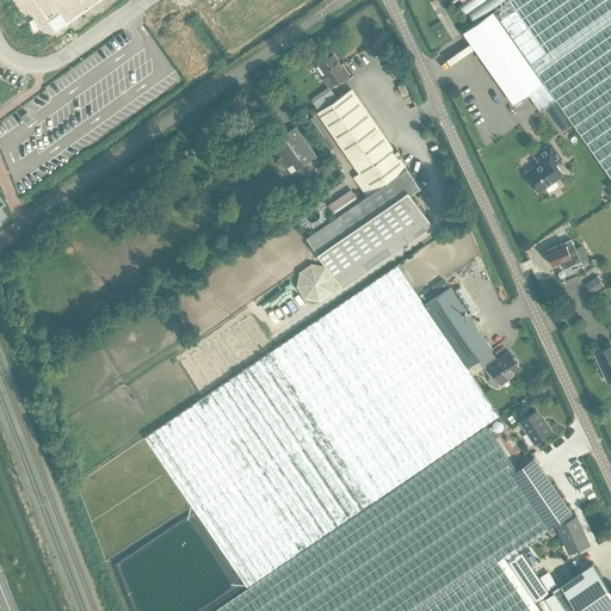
[(30,0),(55,35),(56,36),(105,0),(30,0)]
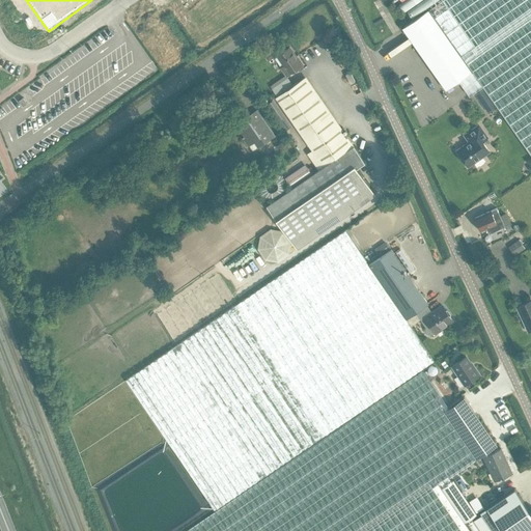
[(530,0),(442,0),(402,28),(446,89),(458,81),(470,95),(483,86),(530,155),(530,0)]
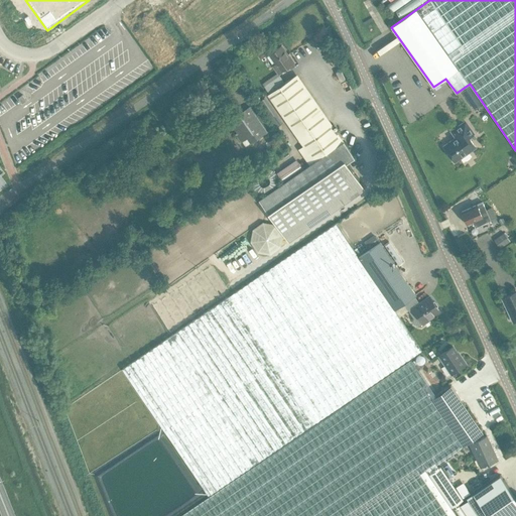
[(282,45),(269,54),(276,63),(273,67),(278,74),(293,62),(282,45)]
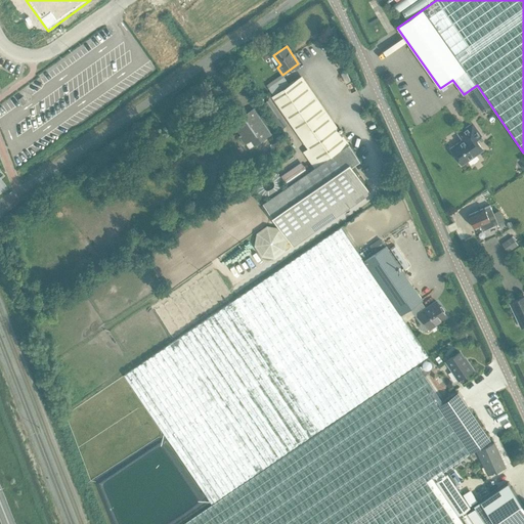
[(346,71),(341,73),(346,83),(350,81),(346,71)]
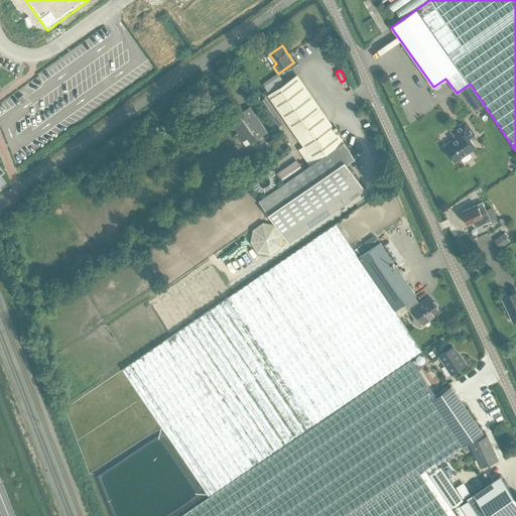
[(334,126),(297,75),(267,95),(303,146),(298,149),(309,165),(259,201),(284,237),(286,236),(289,241),(332,212),(329,206),(361,183),(347,163),(355,157),(344,141),(338,133),(337,134),(332,127),(334,126)]
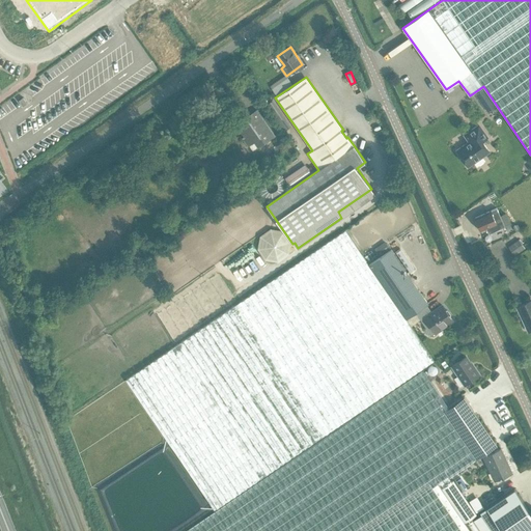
[(476,94),(478,99),(486,93),(483,89),(476,94)]
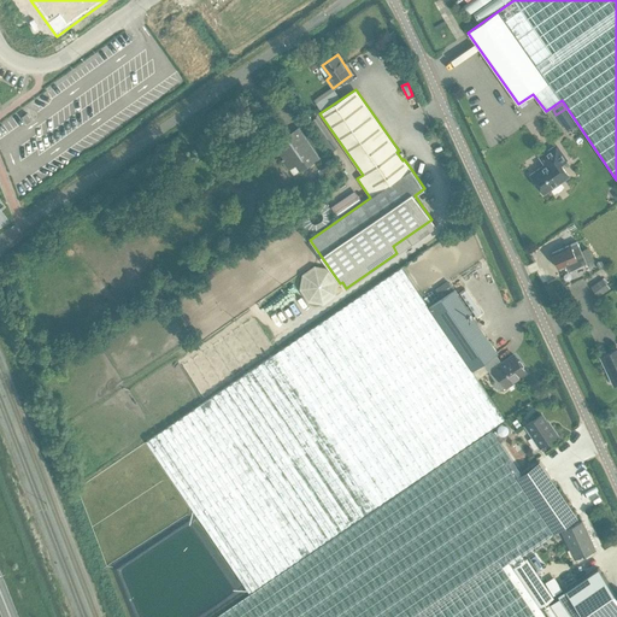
[(271,142),(289,168),(293,175),(300,170),(318,157),(299,129),(287,136),(285,133),(271,142)]
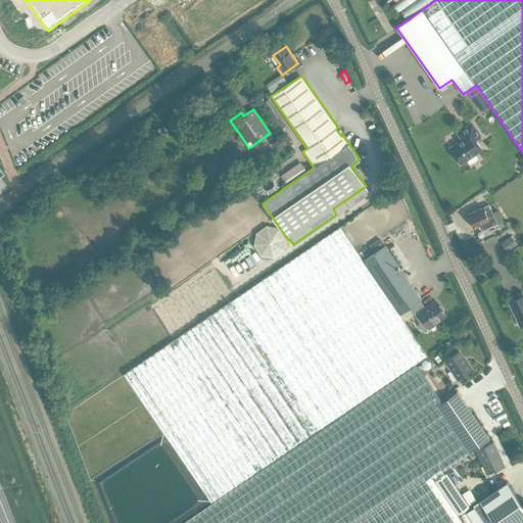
[(463,139),(450,148),(461,163),(468,158),(469,158),(473,156),(474,154),(482,148),(475,139),(480,135),(472,124),(459,133),(463,139)]
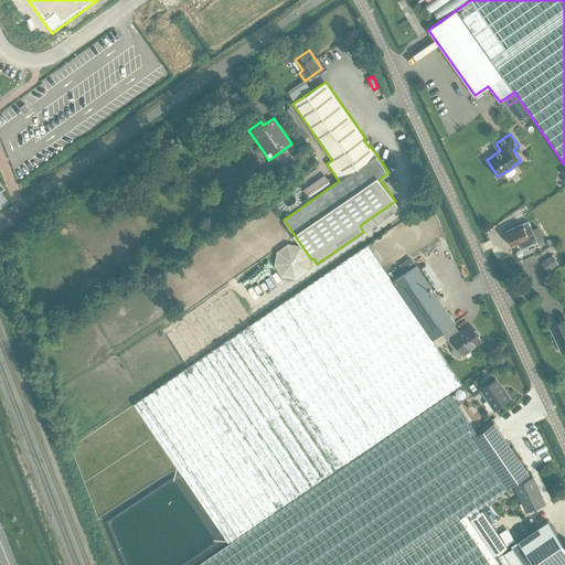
[(292,156),(301,169),(313,160),(305,147),(292,156)]
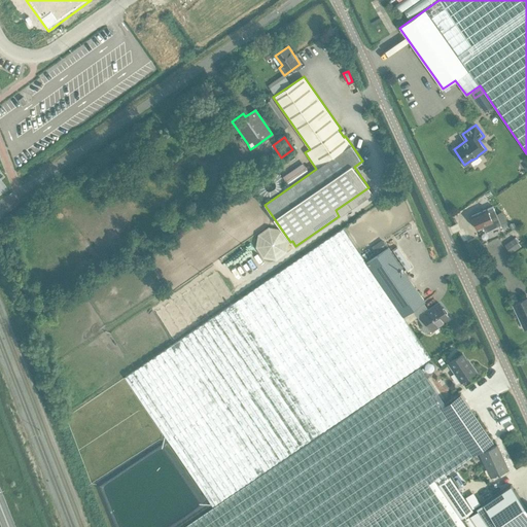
[(276,150),(266,157),(271,166),(281,159),(276,150)]
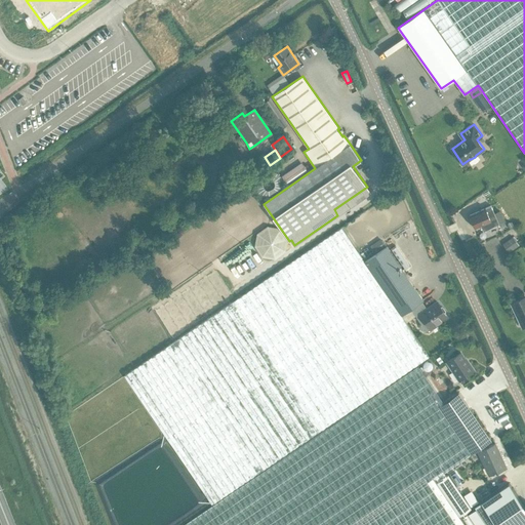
[(247,172),(251,179),(261,172),(257,165),(247,172)]
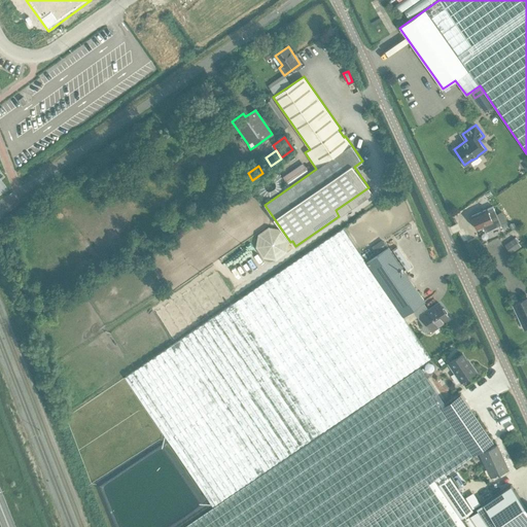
[(492,206),(471,216),(477,229),(483,226),(485,232),(501,224),(492,206)]
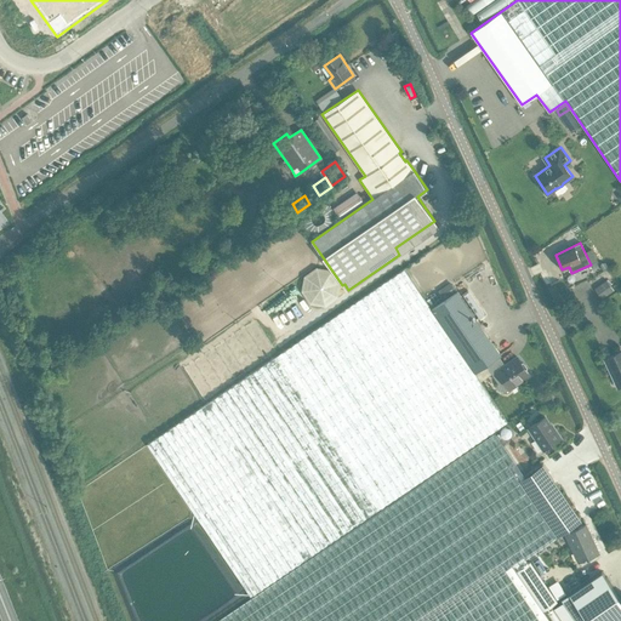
[(251,596),(507,421),(476,372),(485,365),(499,357),(500,355),(456,291),(432,309),(404,268),(147,443),(251,596)]
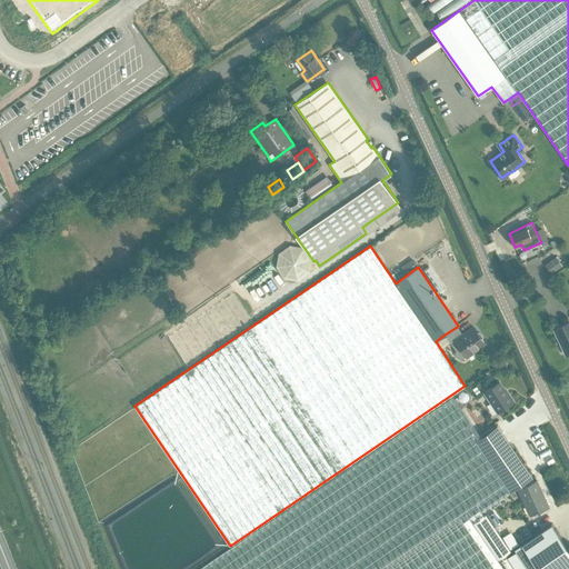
[(551,273),(562,266),(556,257),(545,265),(551,273)]
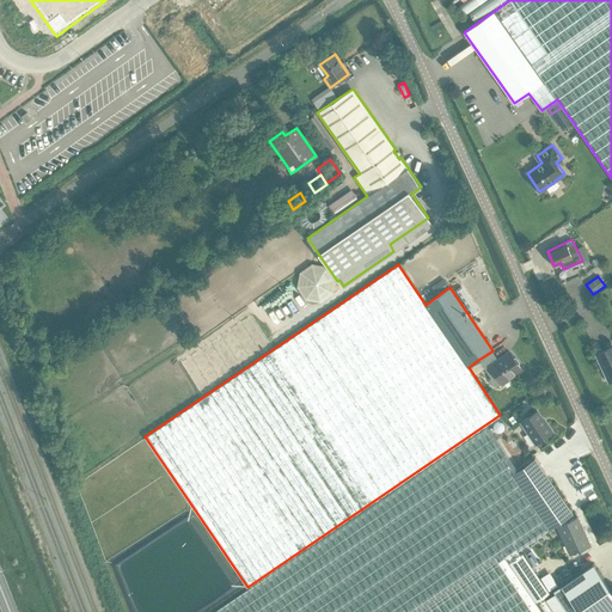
[(432,287),(438,295),(450,287),(444,279),(432,287)]
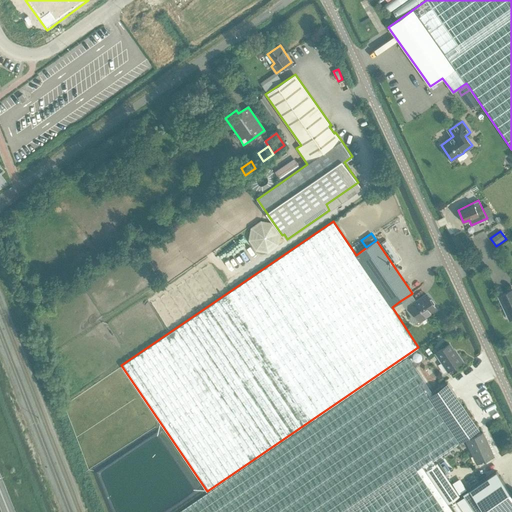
[(511,290),(511,289),(498,296),(503,307),(506,306),(511,319),(511,318),(511,290)]
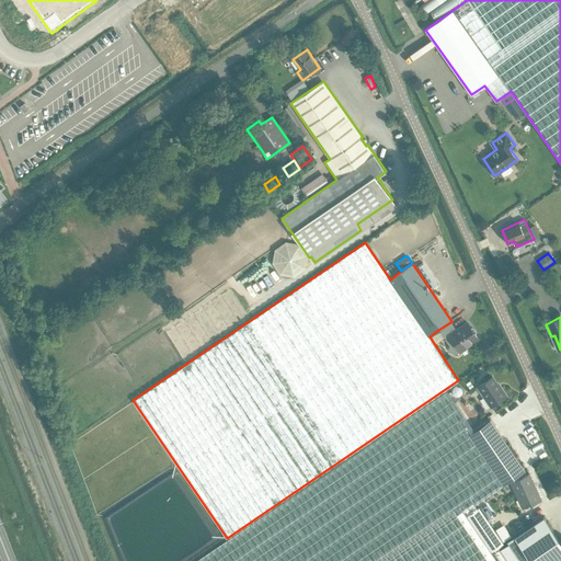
[(455,329),(450,322),(438,330),(449,346),(449,350),(451,353),(455,354),(460,351),(478,339),(466,322),(455,329)]
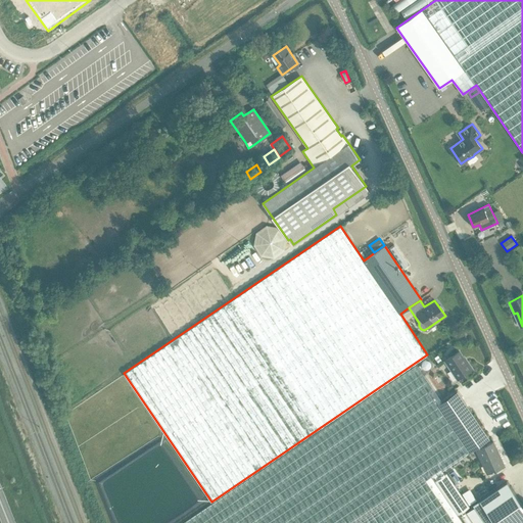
[(465,358),(464,359),(459,351),(445,361),(458,378),(471,368),(465,358)]
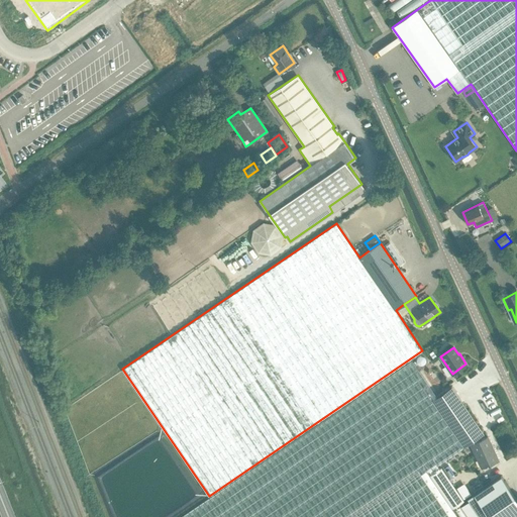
[(464,501),(441,468),(440,468),(437,464),(464,447),(485,433),(451,387),(437,397),(412,360),(181,516),(457,516),(452,509),(464,501)]
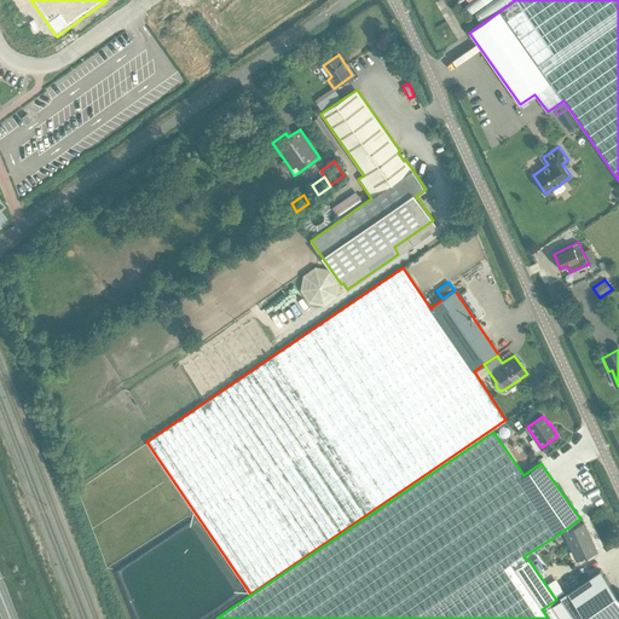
[(584,524),(565,532),(577,560),(596,551),(584,524)]
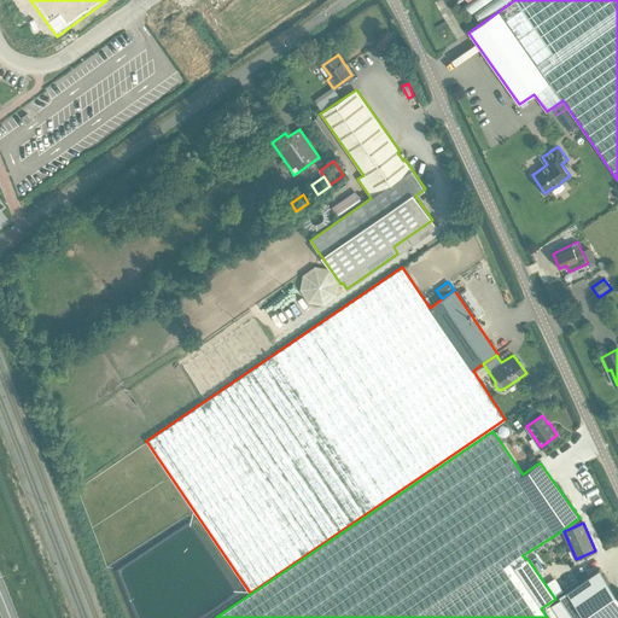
[(617,617),(617,596),(599,569),(567,590),(586,617),(617,617)]
